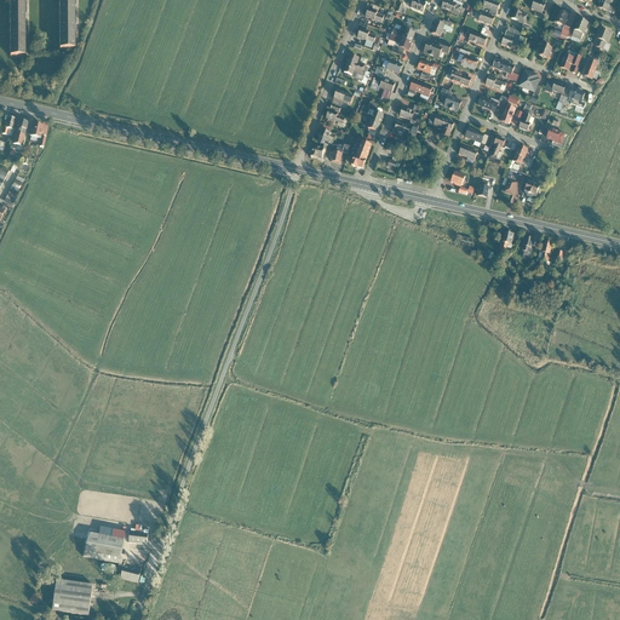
[(58,0),(58,17),(74,17),(74,0),(58,0)]
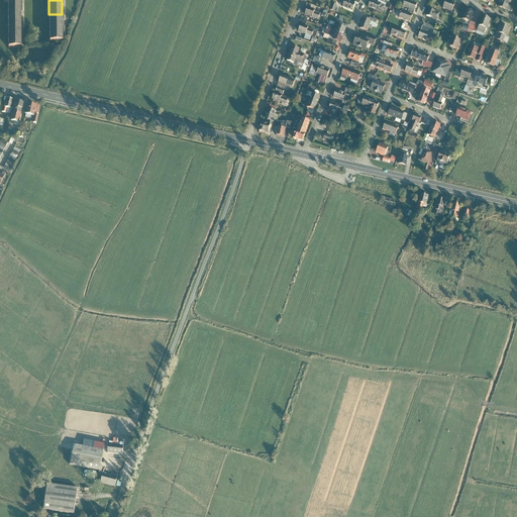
[(345,0),(343,7),(355,12),(358,4),(346,0),(345,0)]
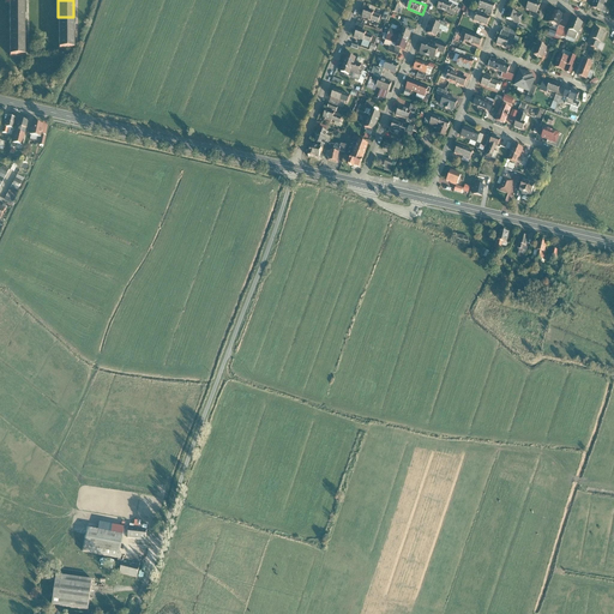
[(494,13),(498,6),(482,0),(480,8),(494,13)]
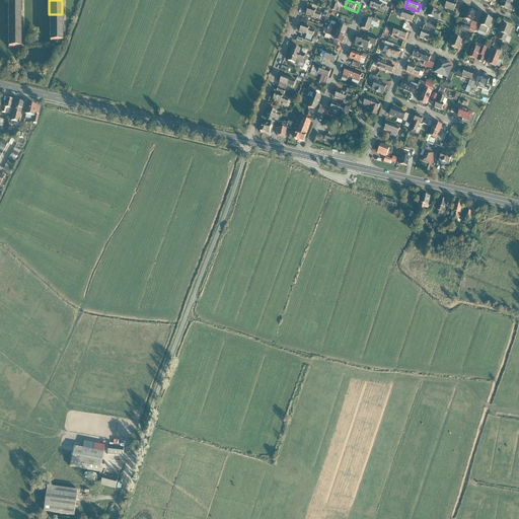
[(504,0),(502,7),(510,10),(514,0),(504,0)]
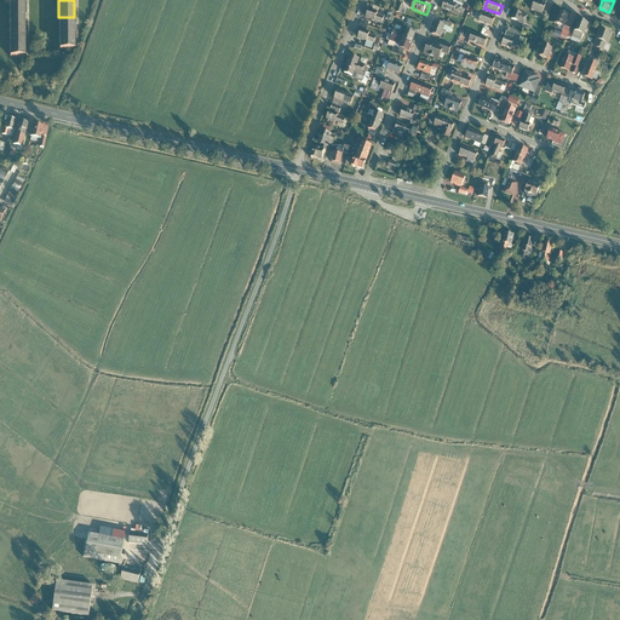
[(454,5),(446,1),(442,10),(458,16),(463,5),(455,1),(454,5)]
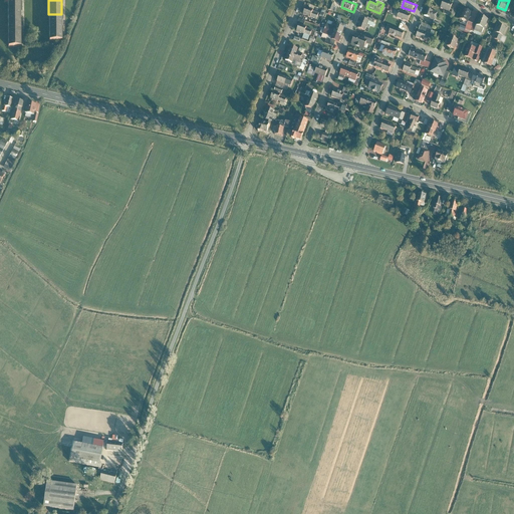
[(7,2),(7,18),(19,17),(19,2),(16,2),(7,2)]
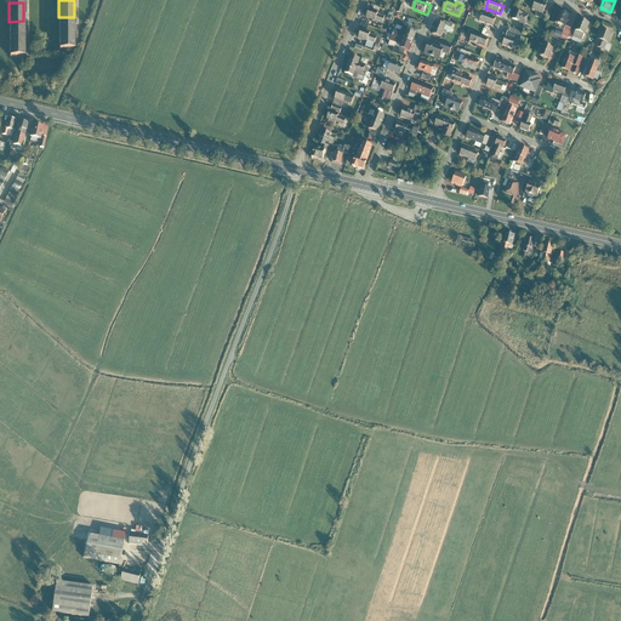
[(550,6),(537,3),(534,11),(546,16),(550,6)]
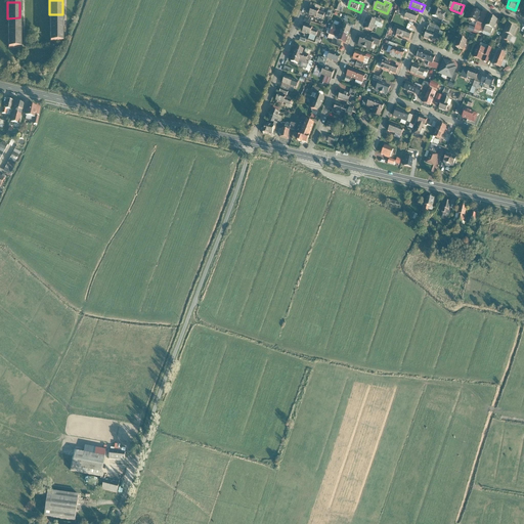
[(324,13),(313,8),(310,16),(321,20),(324,13)]
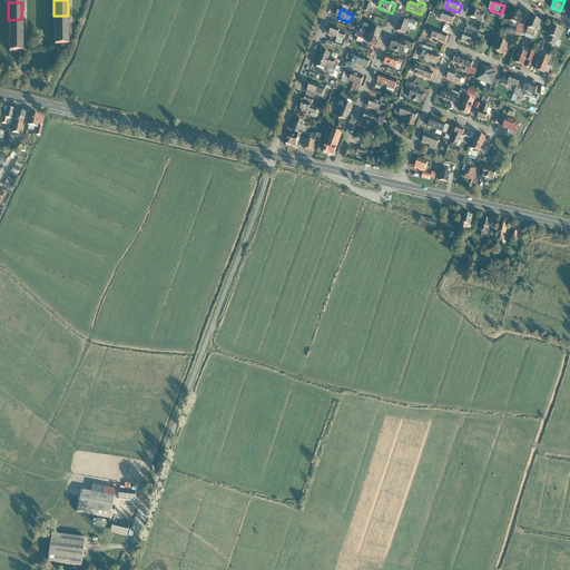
[(487,15),(474,11),(472,19),(484,23),(487,15)]
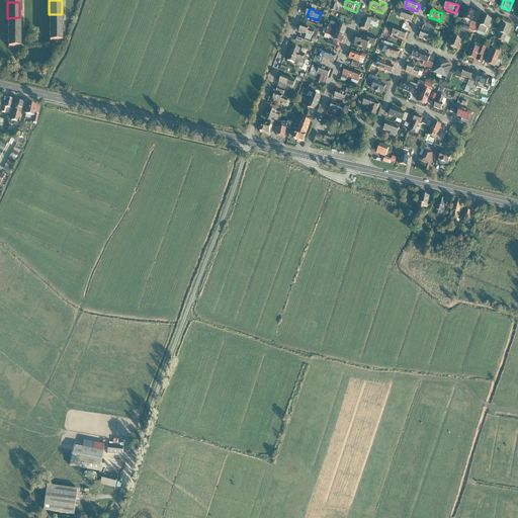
[(476,13),(468,10),(464,20),(472,23),(476,13)]
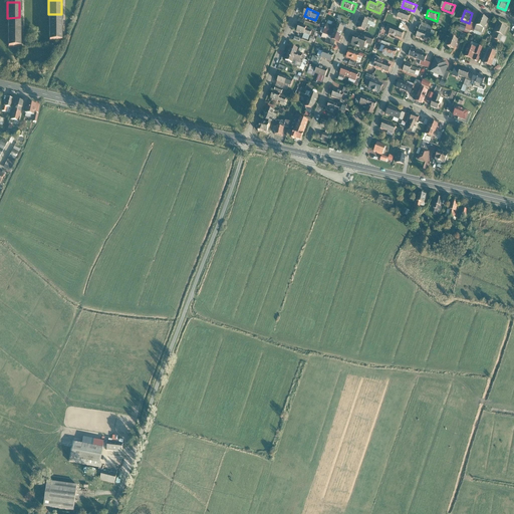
[(413,15),(401,11),(399,18),(410,23),(413,15)]
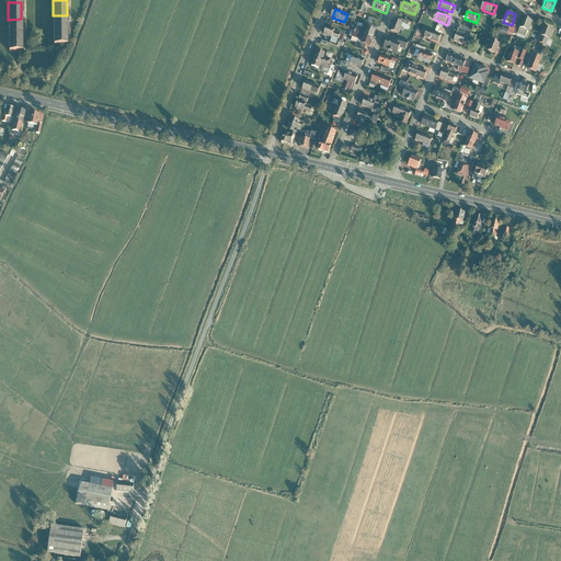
[(53,15),(53,33),(67,33),(67,15),(53,15)]
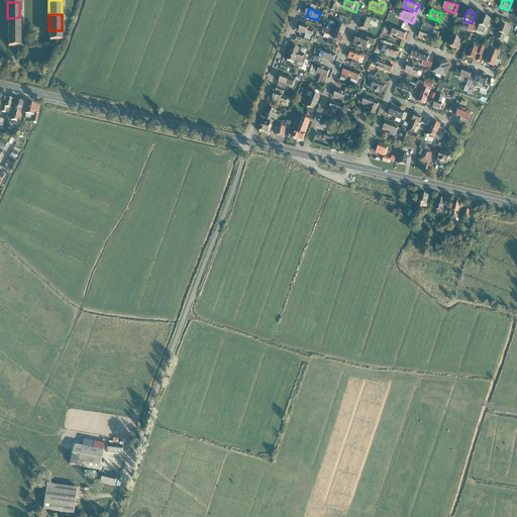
[(7,18),(8,32),(20,32),(19,17),(7,18)]
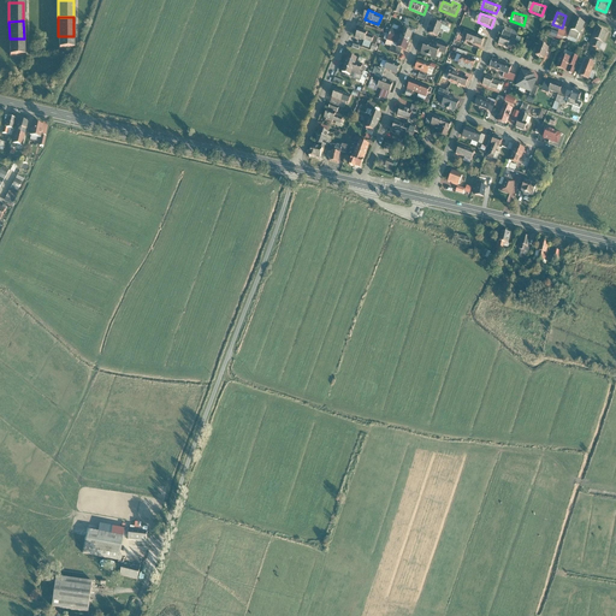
[(587,24),(578,21),(570,37),(581,42),(587,24)]
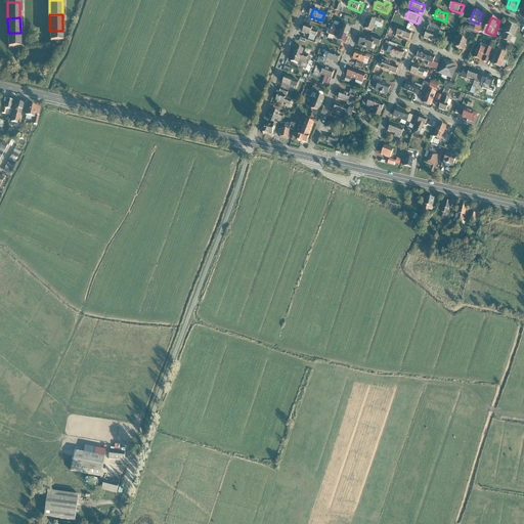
[(365,29),(374,32),(376,26),(383,29),(385,22),(377,18),(376,20),(369,18),(365,29)]
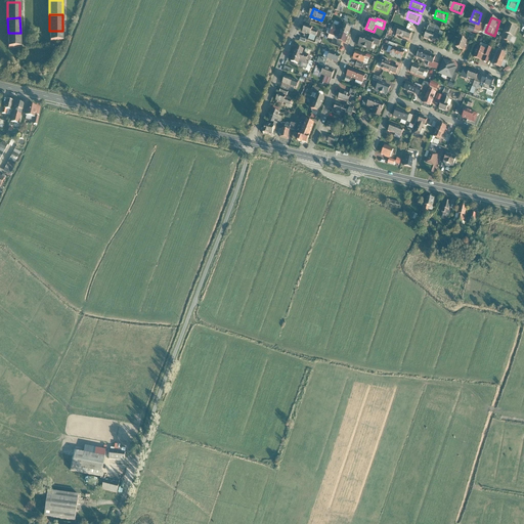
[(431,25),(425,39),(434,42),(437,35),(435,34),(437,27),(431,25)]
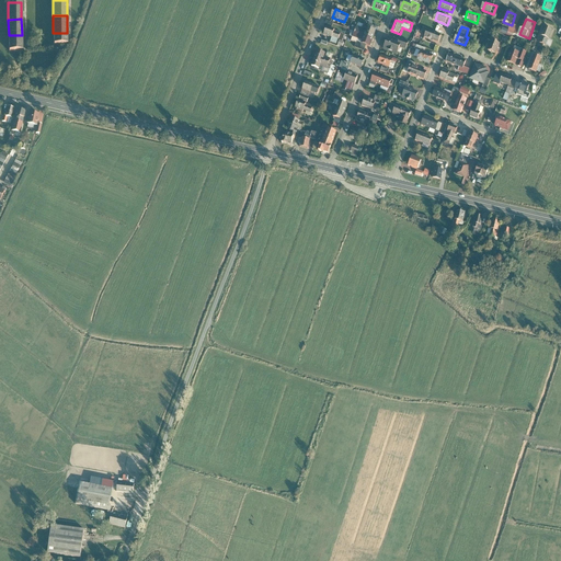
[(340,33),(328,27),(324,36),(338,41),(340,33)]
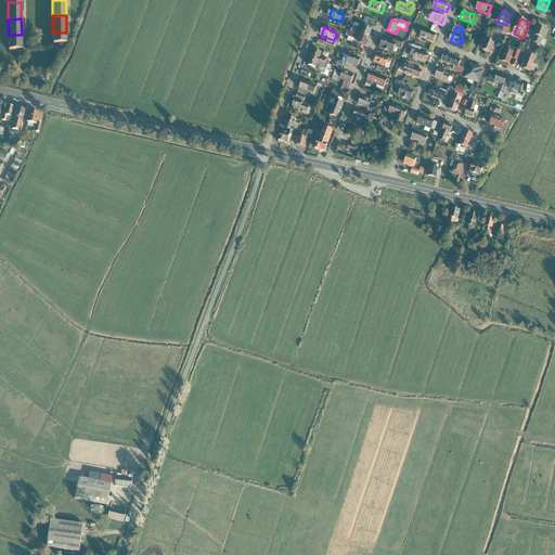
[(363,44),(369,47),(374,31),(364,27),(363,30),(355,27),(351,37),(356,38),(352,47),(361,50),(363,44)]
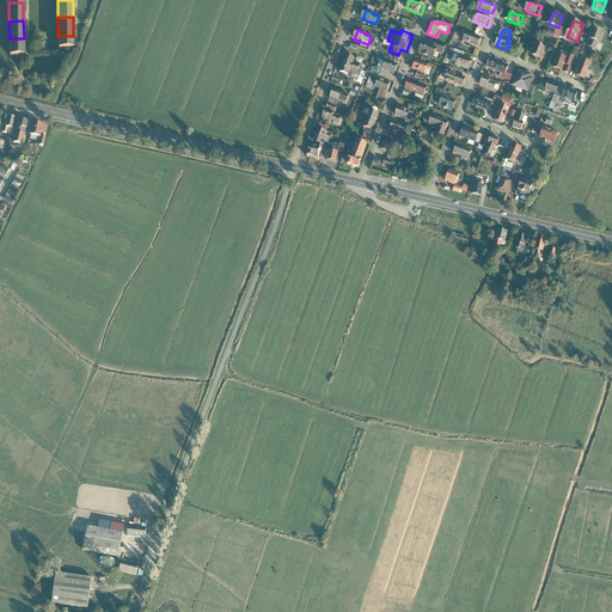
[(605,34),(597,30),(589,47),(598,50),(605,34)]
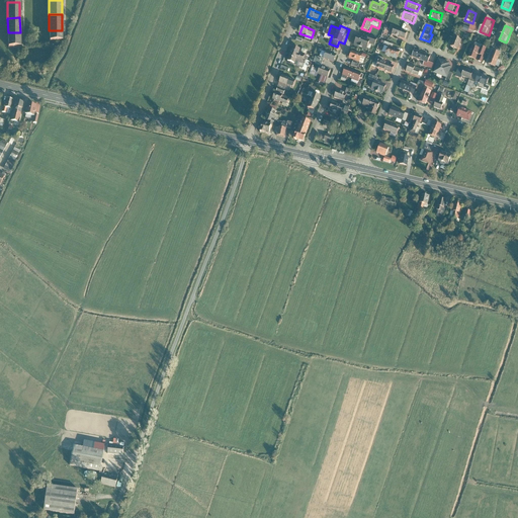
[(393,34),(408,40),(410,33),(395,28),(393,34)]
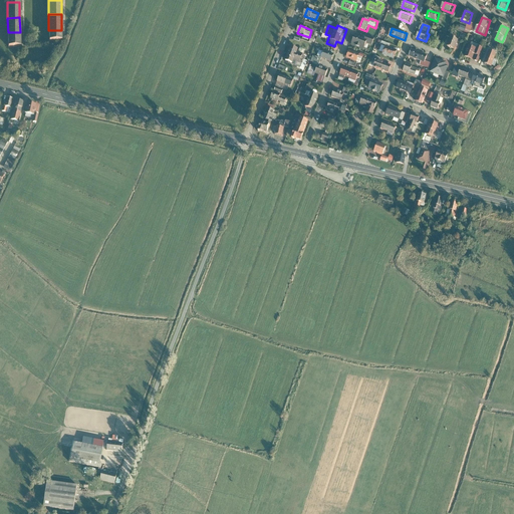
[(48,41),(61,41),(61,30),(48,30),(48,41)]
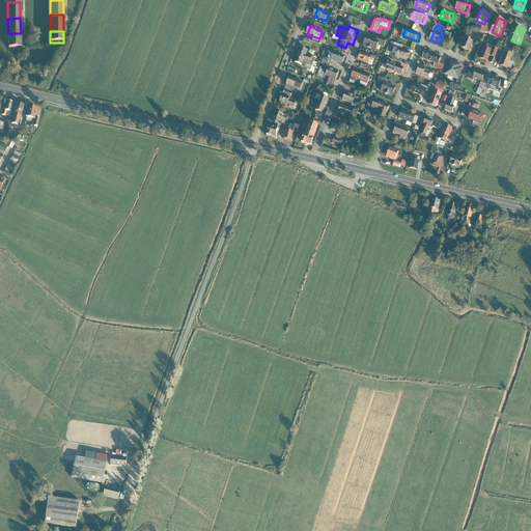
[(8,33),(8,49),(21,49),(21,33),(8,33)]
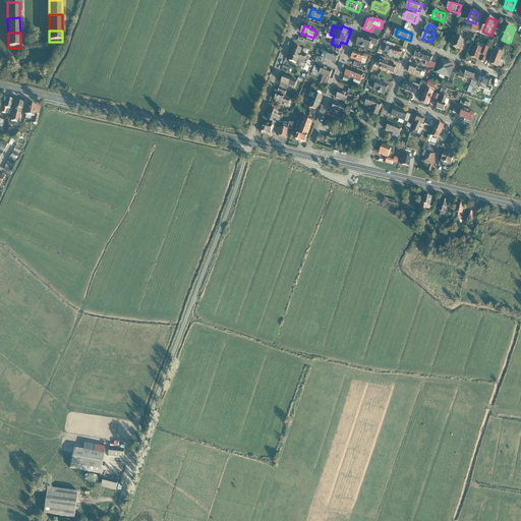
[(372,40),(360,36),(356,46),(371,52),(374,45),(380,47),(382,41),(373,38),(372,40)]
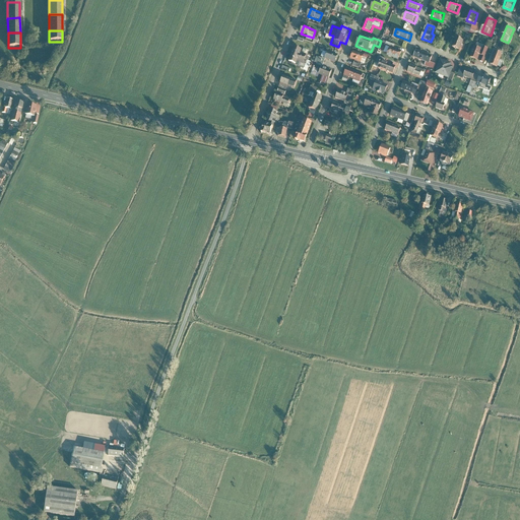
[(466,42),(458,39),(455,48),(462,51),(466,42)]
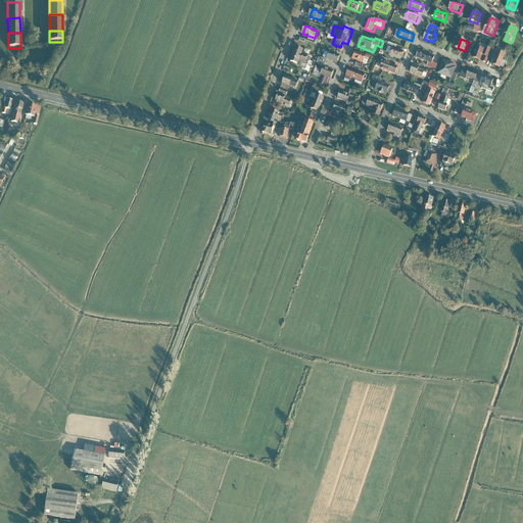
[(390,57),(403,61),(407,52),(397,49),(398,46),(390,43),(386,52),(391,54),(390,57)]
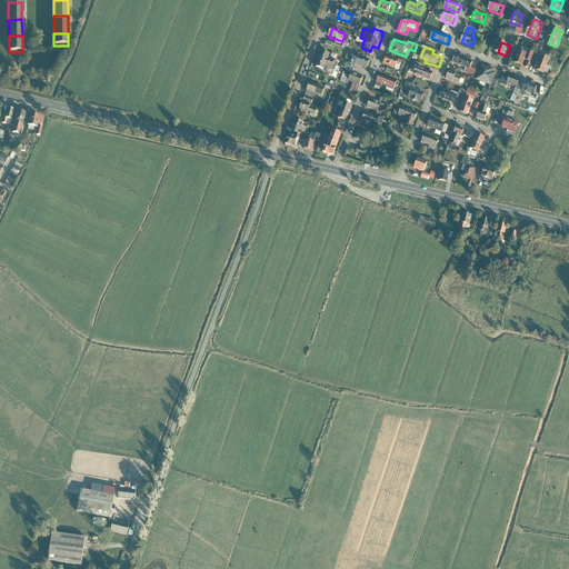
[(323,51),(318,67),(327,70),(328,68),(335,71),(338,61),(331,59),(332,55),(323,51)]
